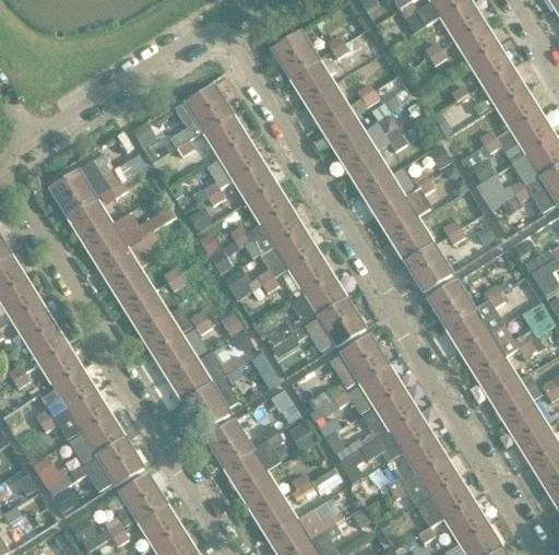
[(394,0),(400,9),(412,1),(413,0),(394,0)]
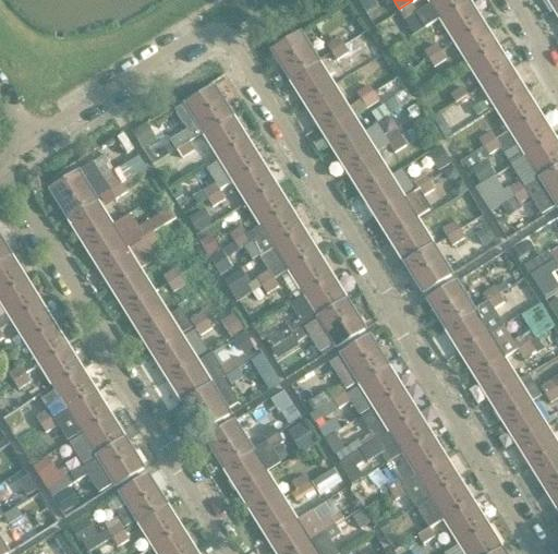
[(431,0),(420,7),(429,22),(440,14),(464,0),(431,0)]
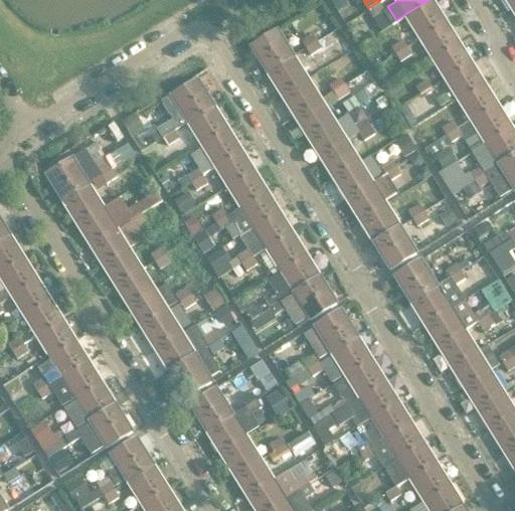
[(445,19),(433,0),(428,0),(406,13),(419,35),(445,19)]
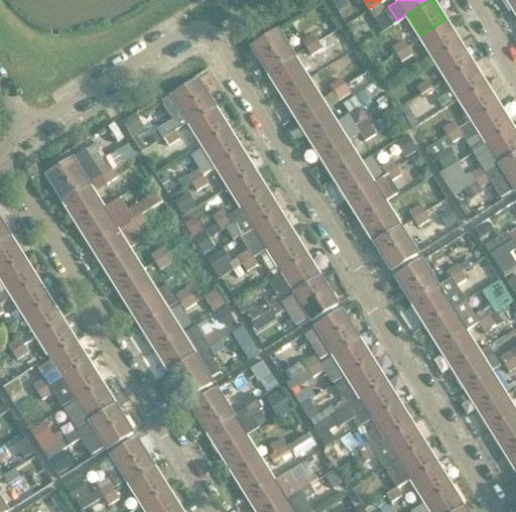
[(373,14),(384,7),(380,1),(369,8),(373,14)]
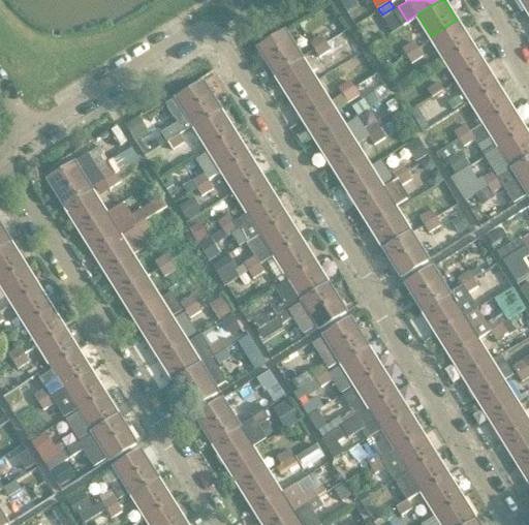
[(470,41),(457,20),(431,36),(444,57),(470,41)]
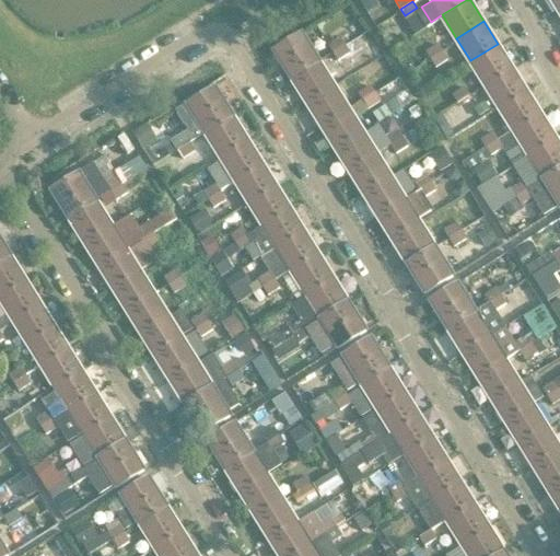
[(300,31),(273,48),(291,77),(318,59),(300,31)]
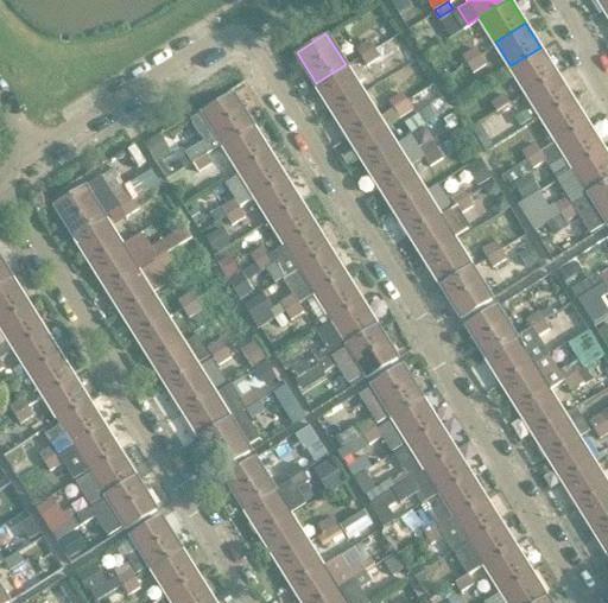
[(369,37),(356,45),(362,55),(374,46),(369,37)]
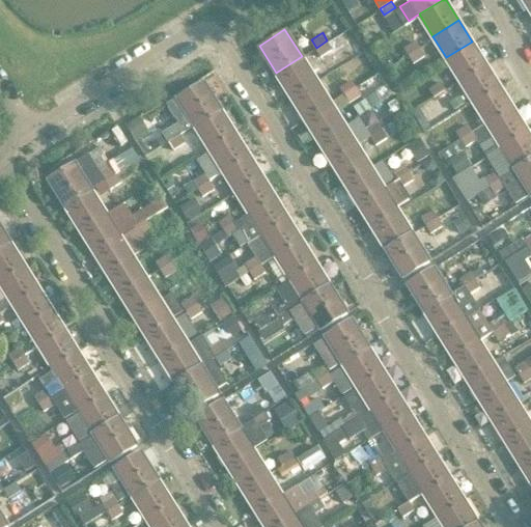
[(407,52),(418,45),(415,39),(403,47),(407,52)]
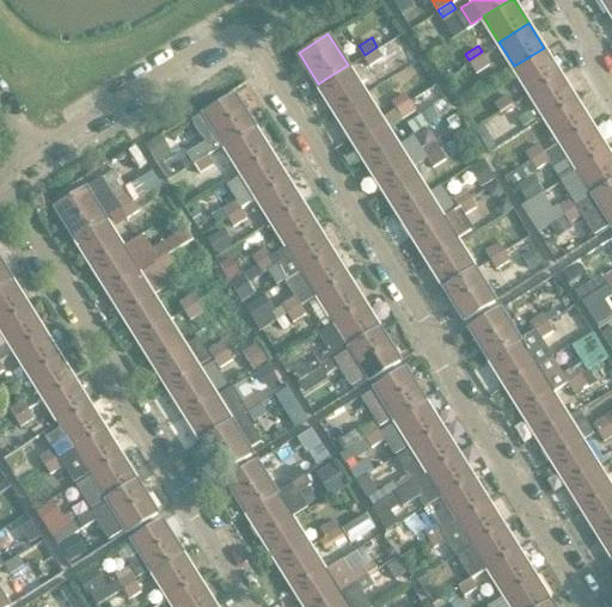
[(377,47),(365,55),(369,62),(381,55),(377,47)]
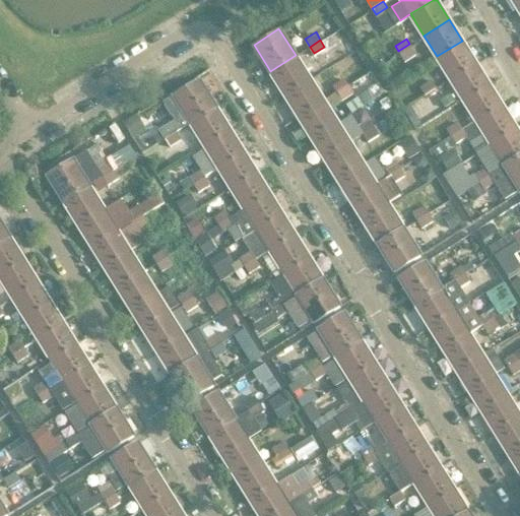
[(475,62),(462,41),(437,56),(450,78),(475,62)]
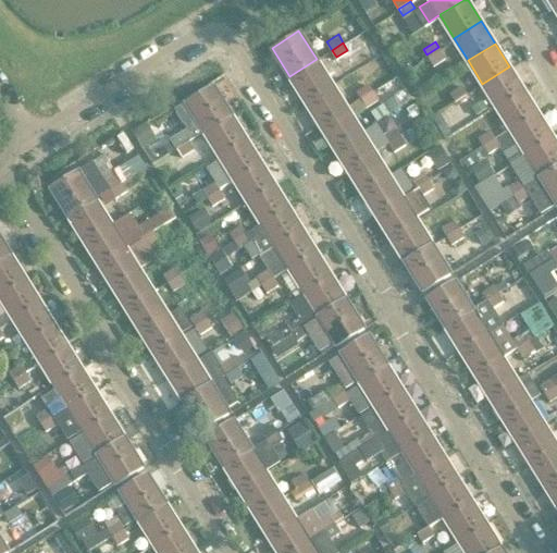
[(438,47),(426,54),(432,63),(445,56),(438,47)]
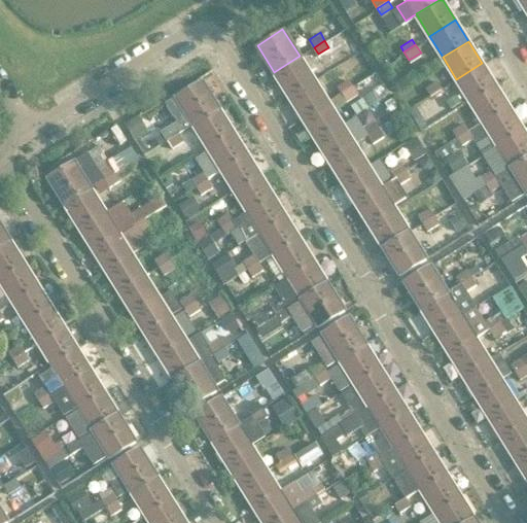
[(300,56),(274,72),(287,94),(313,78),(300,56)]
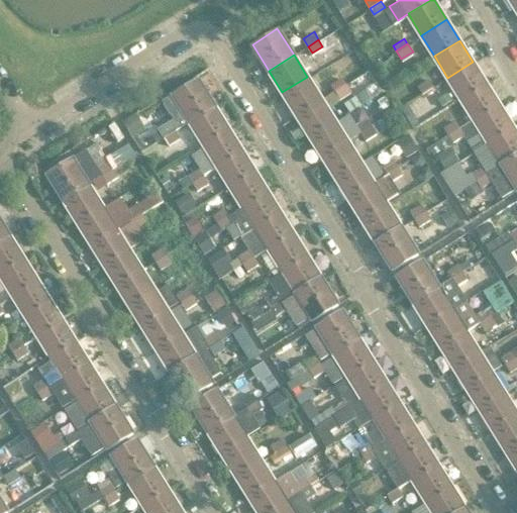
[(473,62),(447,78),(460,98),(486,82),(473,62)]
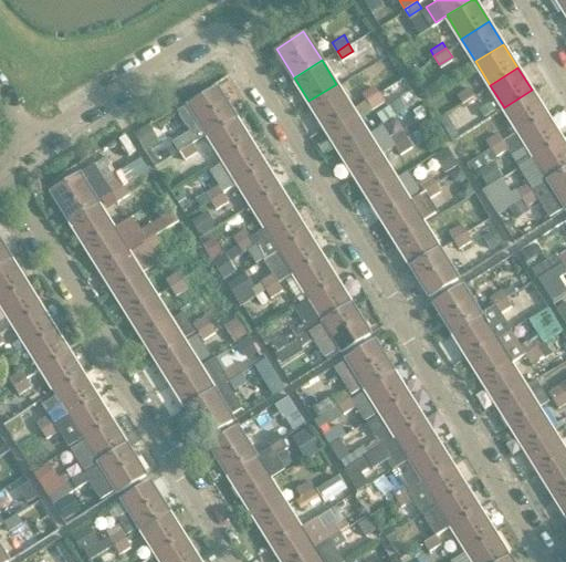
[(336,84),(308,101),(324,124),(350,107),(336,84)]
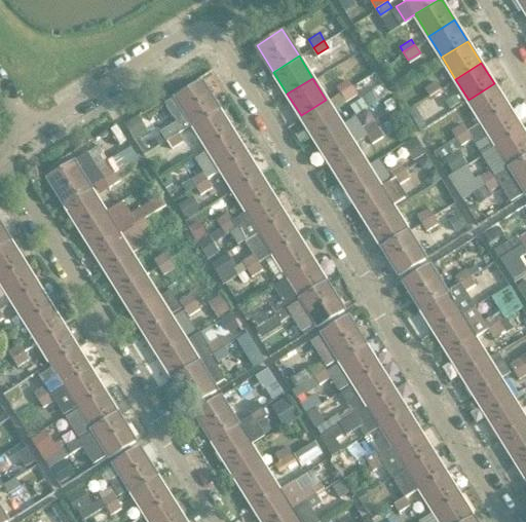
[(347,78),(336,84),(340,90),(341,92),(352,85),(347,78)]
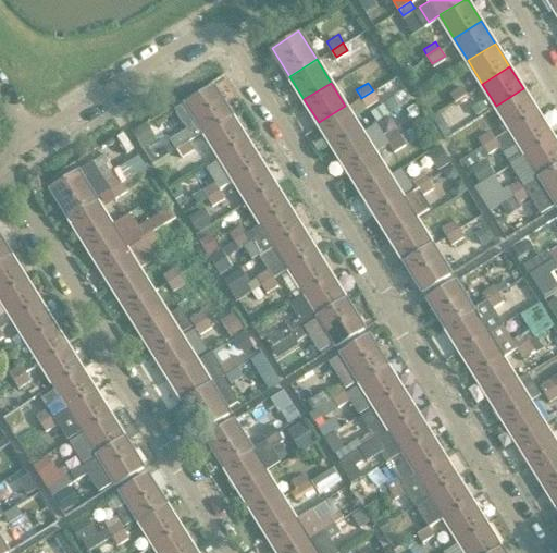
[(468,93),(462,84),(450,91),(456,100),(468,93)]
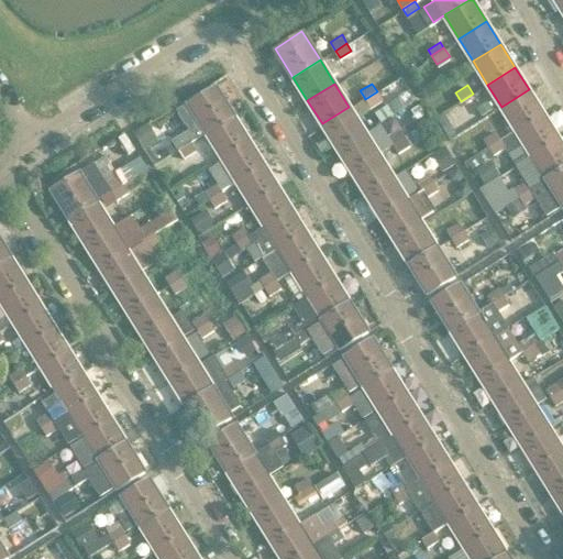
[(232,113),(214,86),(187,102),(176,110),(189,131),(166,145),(170,153),(178,148),(190,140),(205,131),(232,113)]
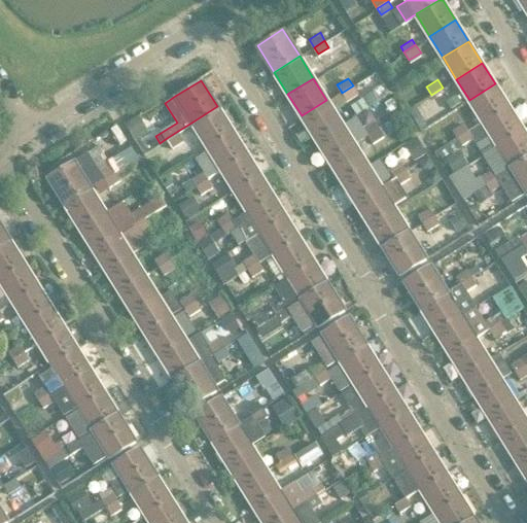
[(383,83),(350,104),(354,112),(388,92),(383,83)]
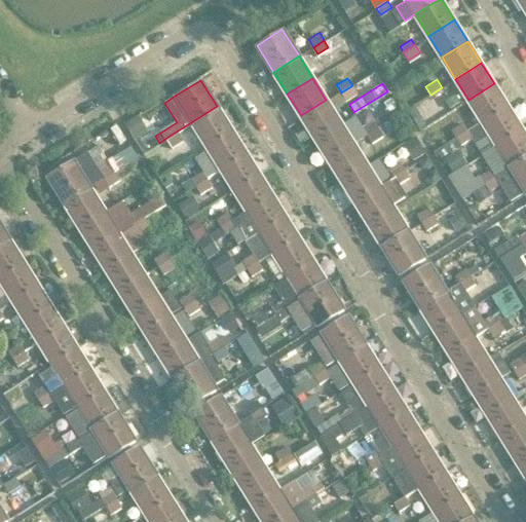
[(494,83),(468,100),(481,120),(506,105),(494,83)]
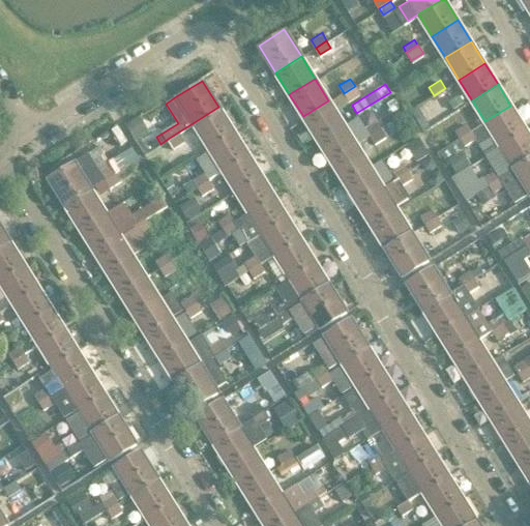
[(360,94),(355,86),(344,93),(349,101),(360,94)]
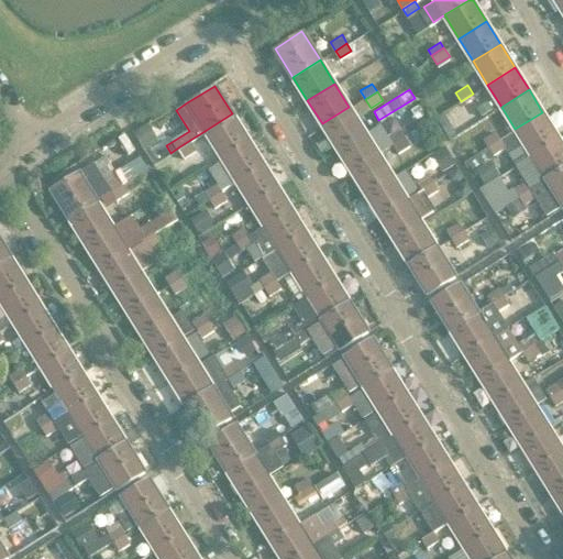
[(418,103),(410,108),(416,118),(424,111),(419,102),(418,103)]
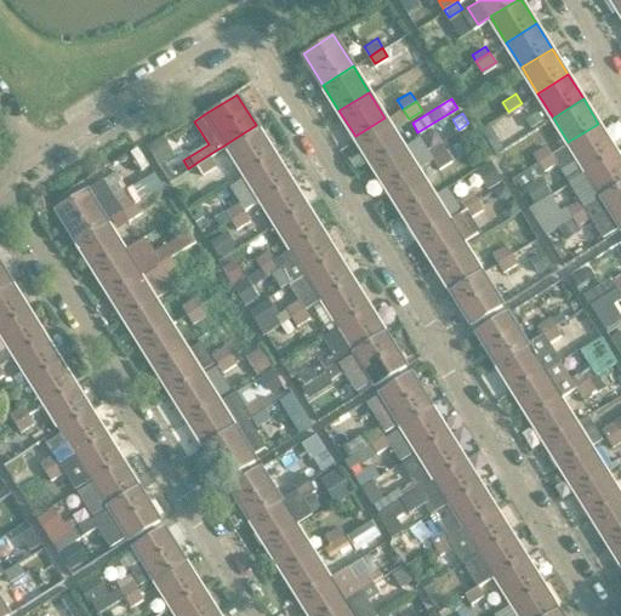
[(385,118),(355,136),(371,161),(400,142),(385,118)]
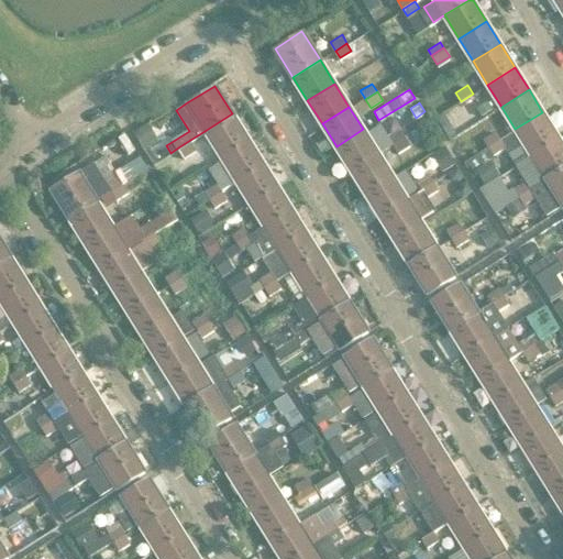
[(416,118),(388,135),(393,143),(417,129),(430,120),(424,111),(416,118)]
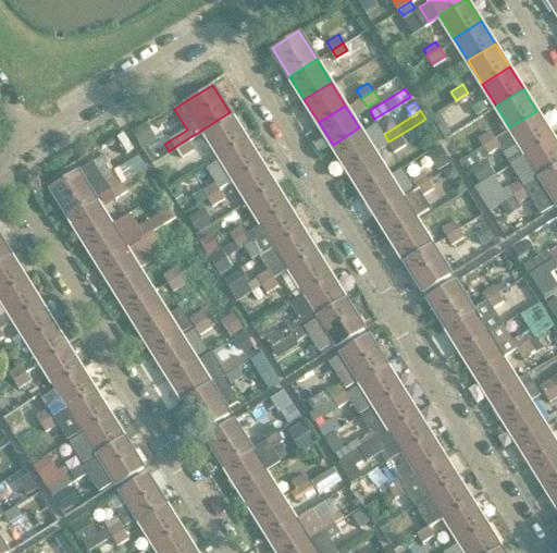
[(453,132),(440,111),(438,110),(431,114),(445,137),(453,132)]
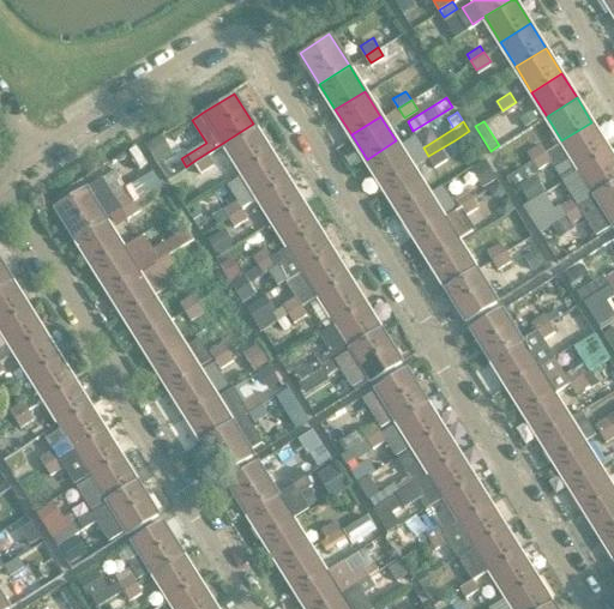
[(608,149),(591,122),(561,140),(533,158),(539,168),(552,160),(561,176),(578,167),(578,168),(608,149)]
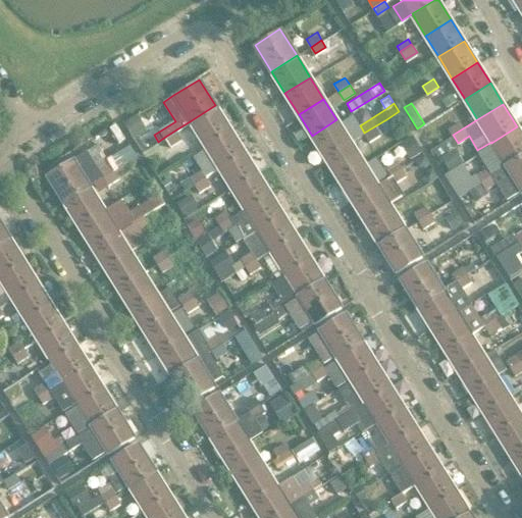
[(229,127),(215,105),(190,121),(204,144),(229,127)]
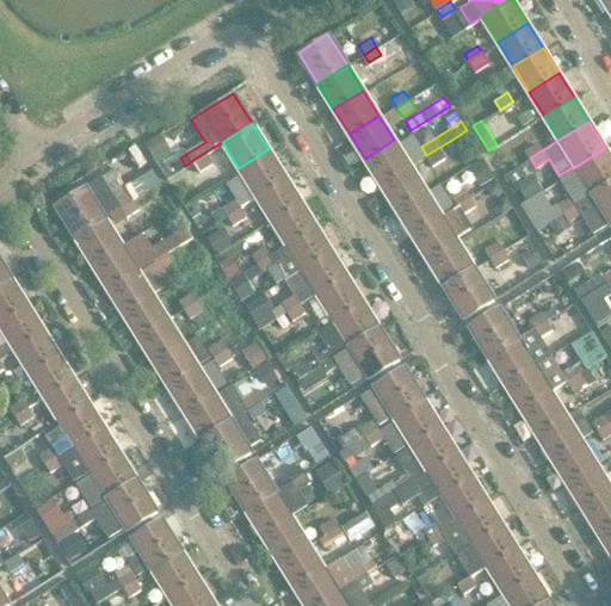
[(381,185),(411,166),(426,155),(421,147),(412,133),(396,143),(394,140),(365,159),(381,185)]
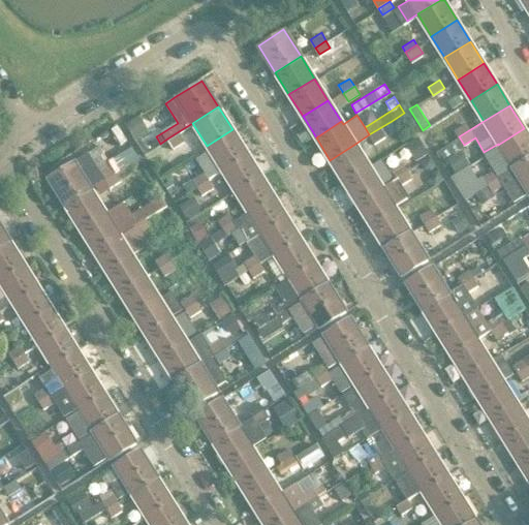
[(396,128),(392,121),(369,134),(374,142),(396,128)]
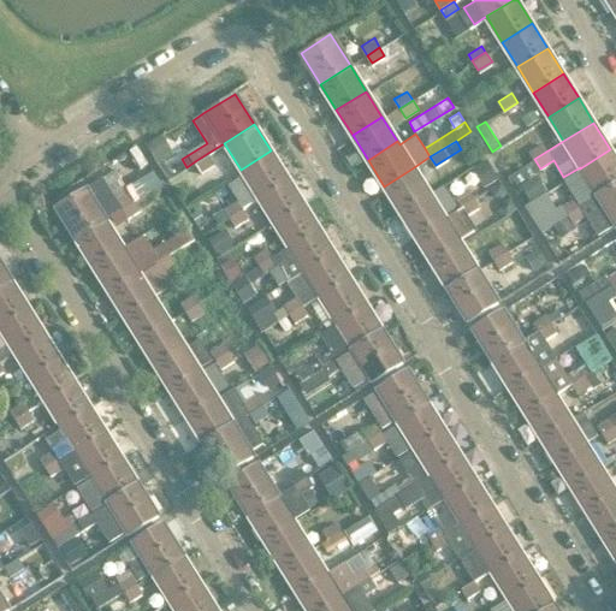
[(543,142),(529,150),(534,159),(548,152),(543,142)]
